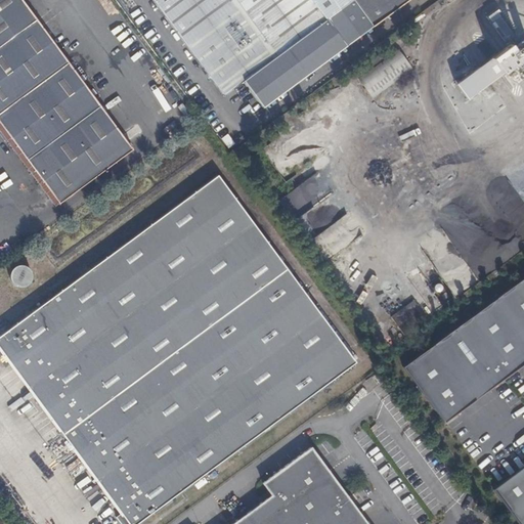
[(22,0),(0,0),(0,124),(58,204),(132,149),(22,0)]
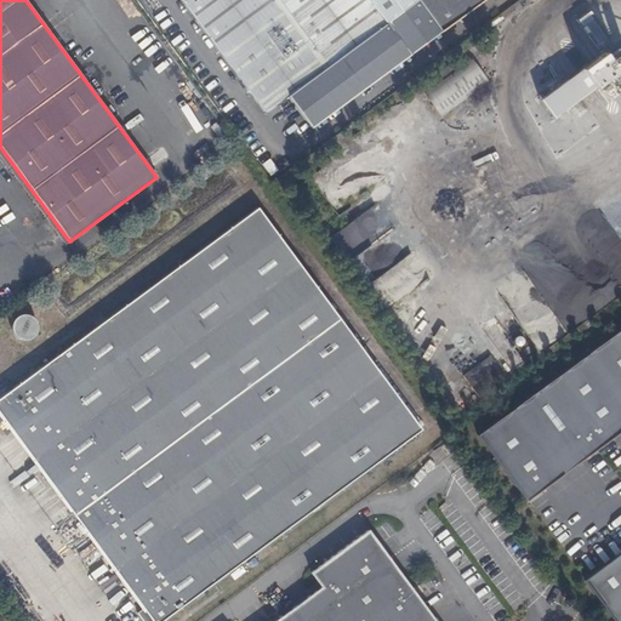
[(26,0),(157,177),(161,174),(32,0),(26,0)]
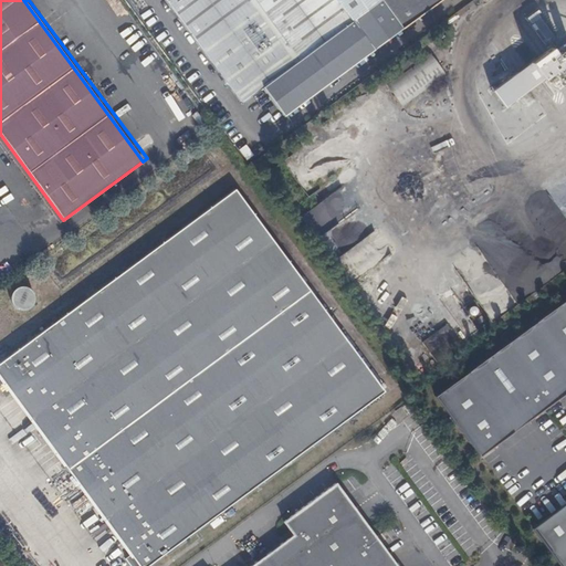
[(165,0),(242,104),(284,116),(441,0),(165,0)]
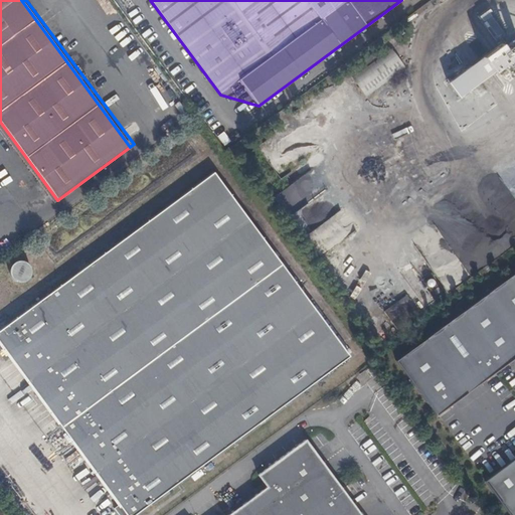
[(482,57),(493,72),(512,58),(500,43),(482,57)]
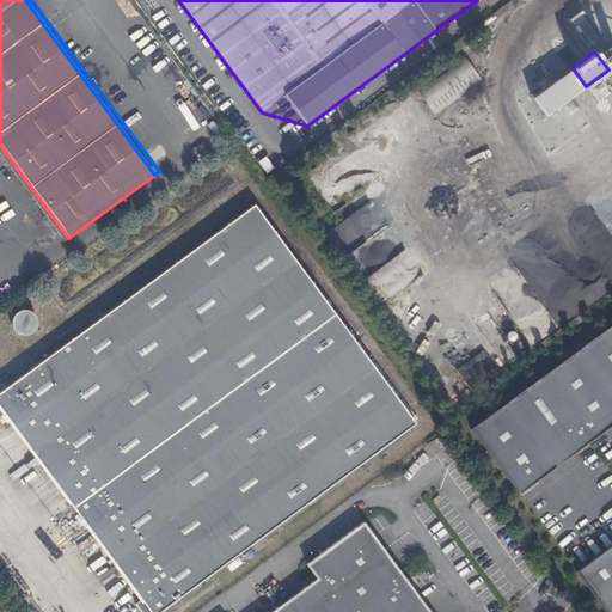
[(421,91),(456,65),(452,57),(415,85),(421,91)]
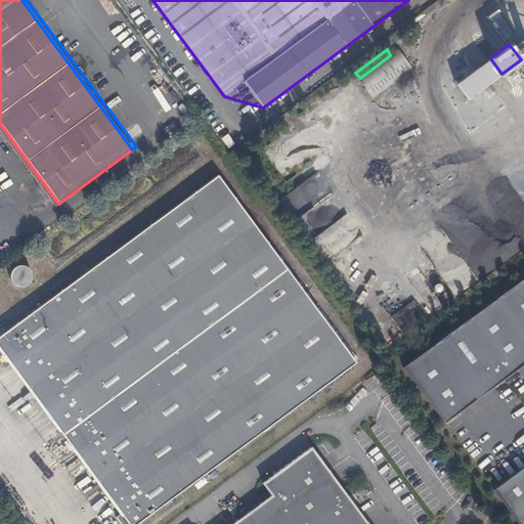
[(398,49),(390,55),(360,78),(358,80),(373,98),(412,69),(398,49)]
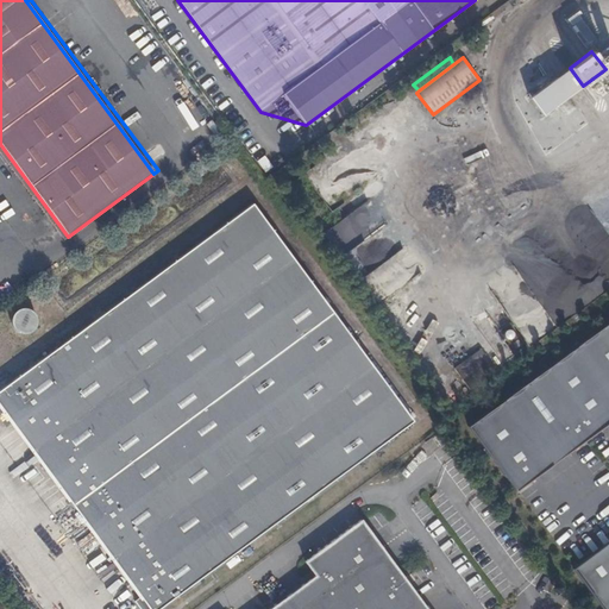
[(583,86),(570,68),(529,98),(542,115),(583,86)]
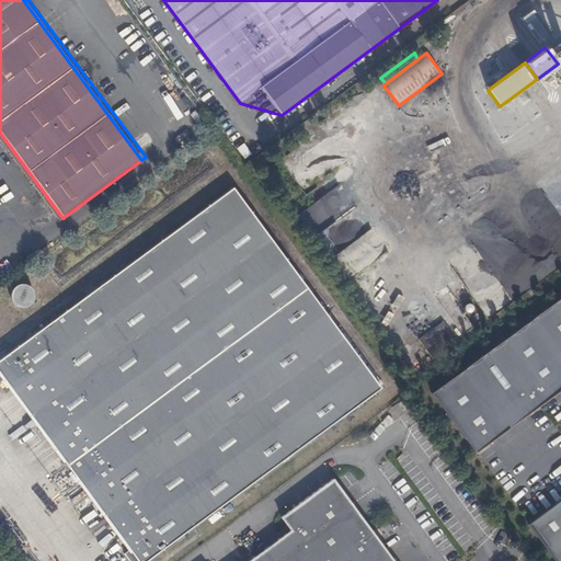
[(0,133),(0,141),(59,221),(63,218),(0,133)]
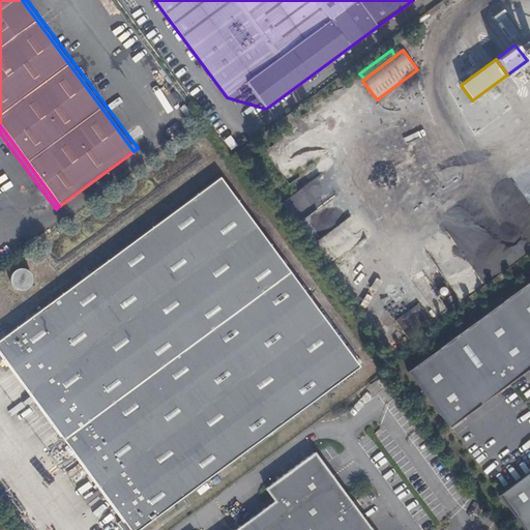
[(138,529),(360,366),(221,178),(0,340),(0,353),(129,529),(138,529)]
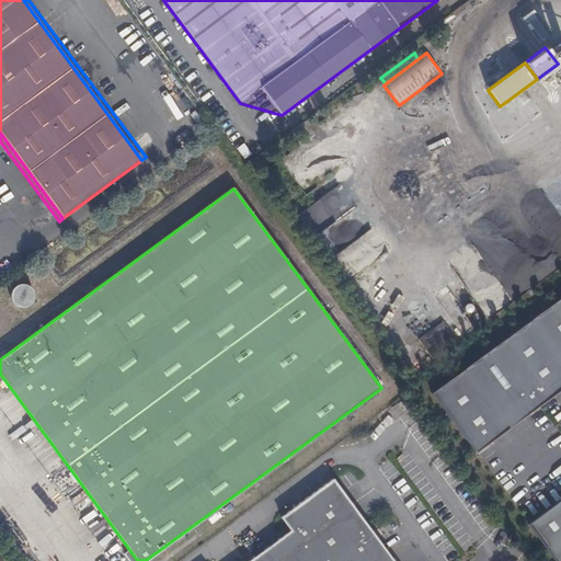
[(14,308),(30,301),(22,285),(8,292),(14,308)]
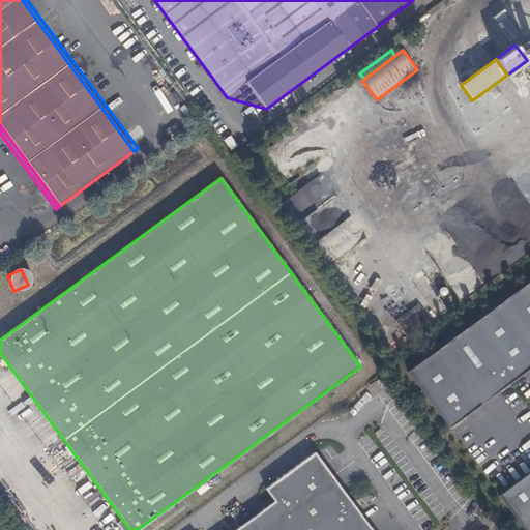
[(529,281),(406,373),(446,427),(529,365),(529,281)]
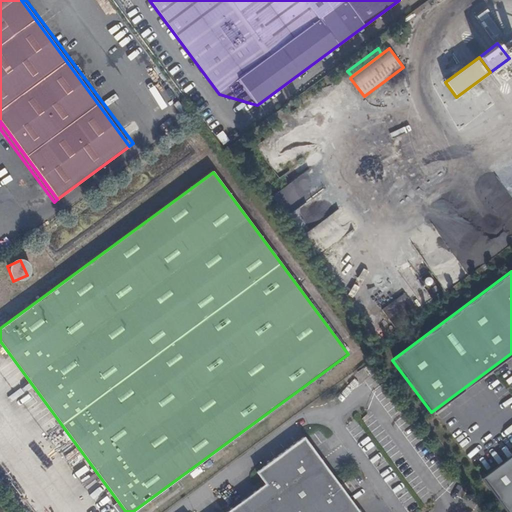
[(228,511),(358,511),(303,437),(257,472),(266,485),(228,511)]
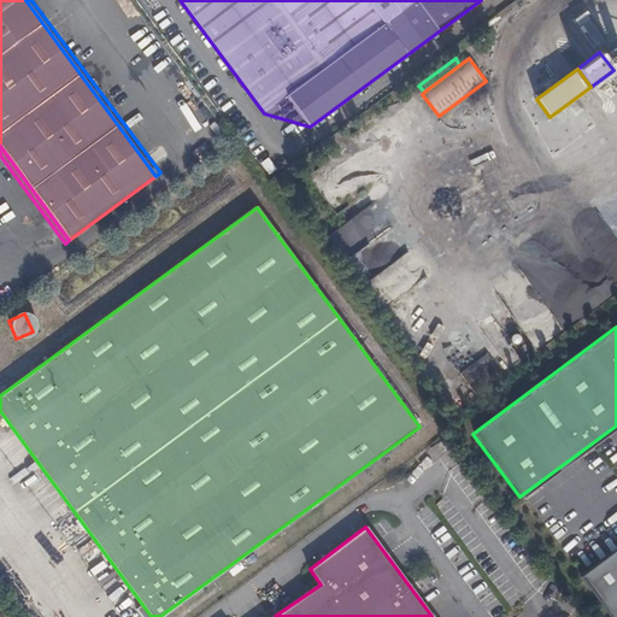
[(616,616),(616,550),(582,577),(611,616),(616,616)]
